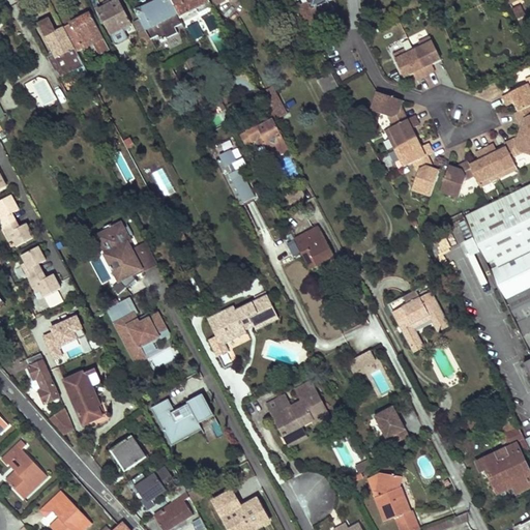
[(119,0),(116,0),(97,10),(111,35),(131,24),(119,0)]
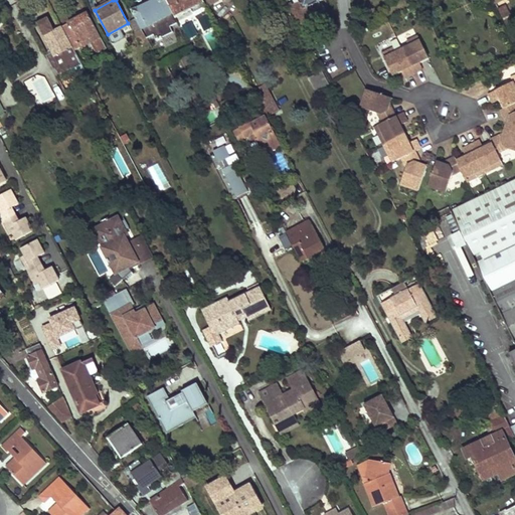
[(174,18),(165,0),(152,0),(131,10),(136,19),(141,29),(146,38),(177,22),(174,18)]
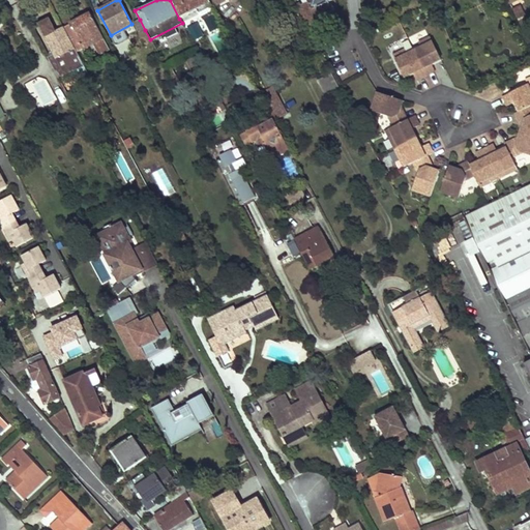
[(170,0),(179,19),(198,9),(210,2),(211,2),(210,0),(170,0)]
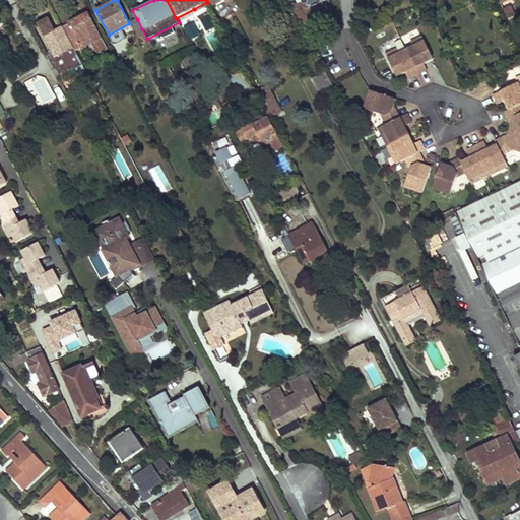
[(301,0),(303,2),(296,6),(295,3),(290,5),(305,31),(319,24),(311,8),(326,0),(301,0)]
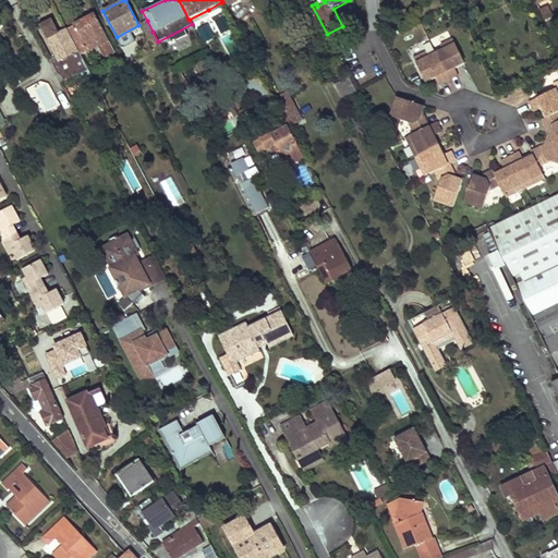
[(221,2),(208,10),(211,17),(225,11),(221,2)]
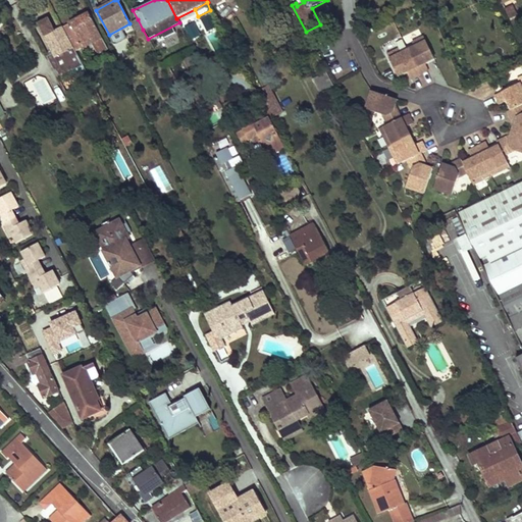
[(510,7),(504,10),(507,16),(513,13),(510,7)]
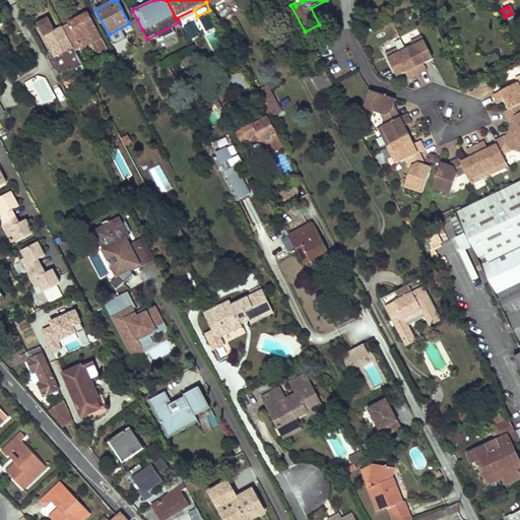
[(222,17),(219,11),(214,14),(217,20),(222,17)]
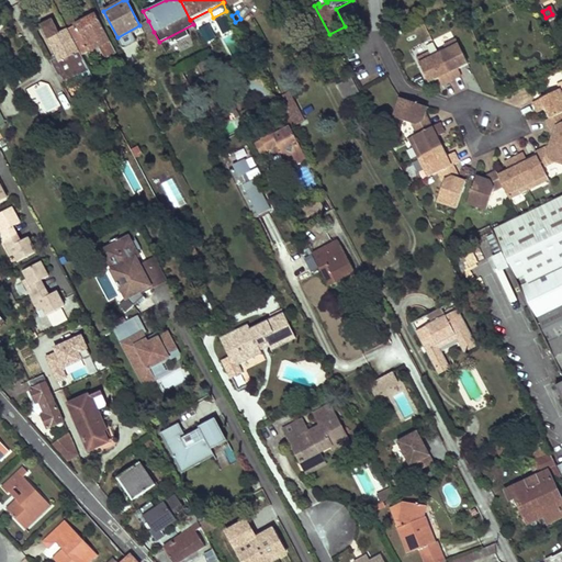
[(96,14),(68,29),(81,56),(100,45),(107,57),(116,52),(96,14)]
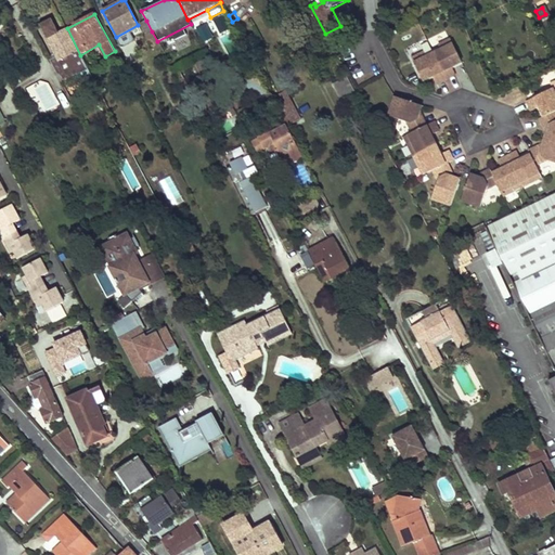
[(80,55),(67,28),(59,34),(51,18),(40,25),(56,56),(50,61),(60,80),(77,72),(87,67),(80,55)]
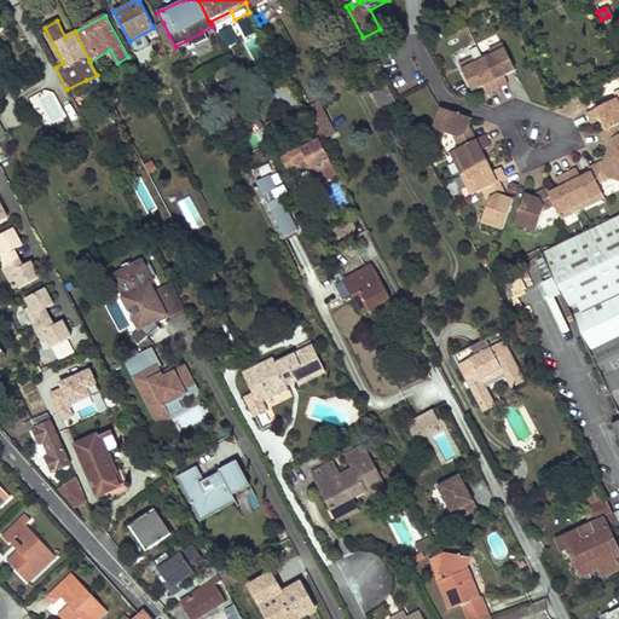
[(163,23),(156,27),(162,39),(169,35),(163,23)]
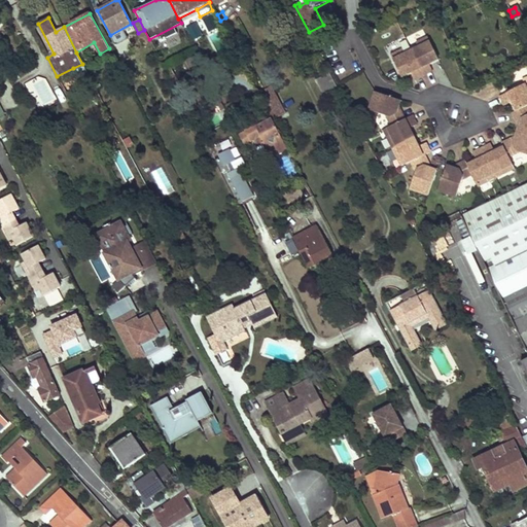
[(195,24),(184,29),(190,42),(202,36),(195,24)]
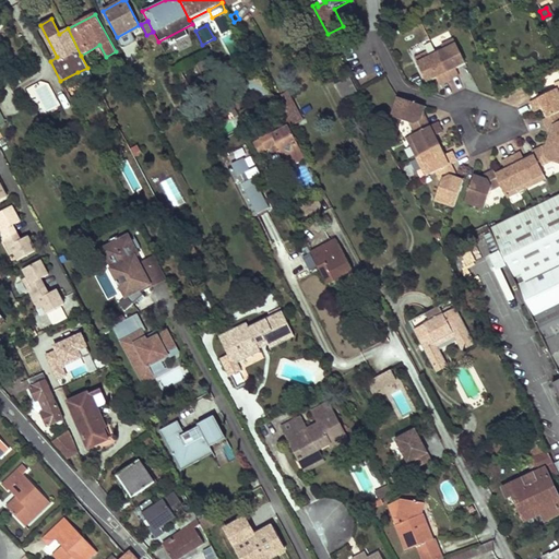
[(153,32),(146,35),(153,48),(159,45),(158,42),(153,32)]
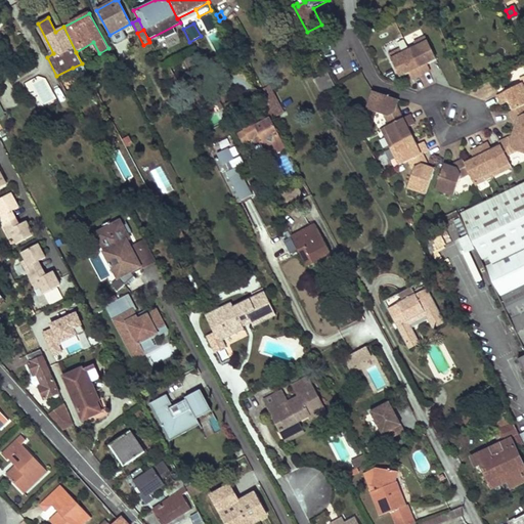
[(119,32),(110,36),(114,45),(122,41),(119,32)]
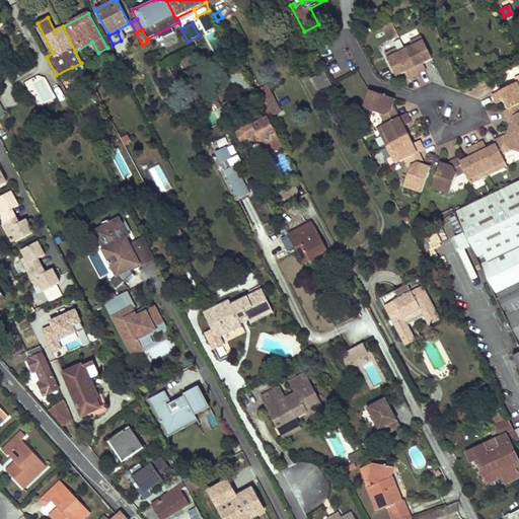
[(405,51),(417,74),(426,70),(422,63),(432,59),(421,38),(410,44),(412,48),(405,51)]
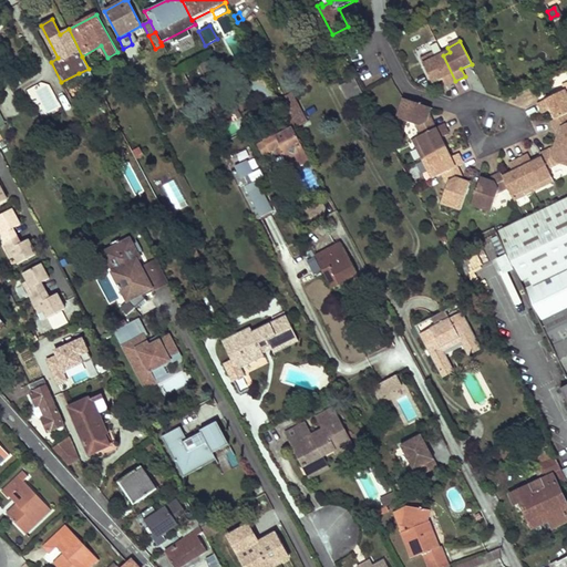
[(421,60),(432,83),(442,78),(445,86),(455,81),(443,55),(435,59),(433,54),(421,60)]
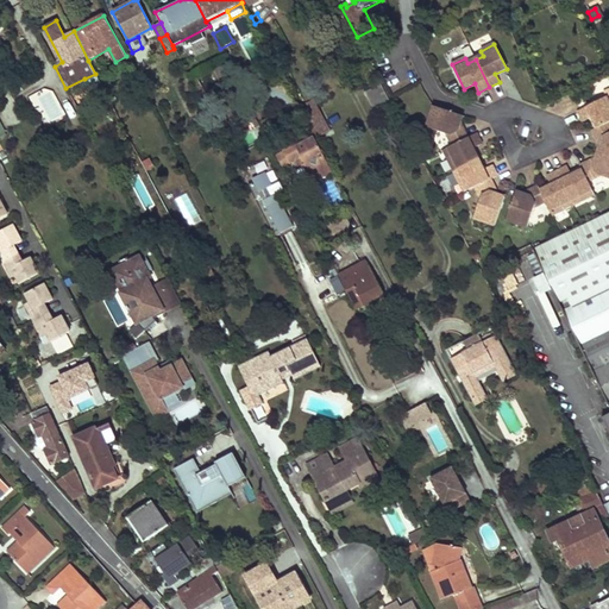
[(95,74),(85,79),(88,86),(86,86),(89,92),(101,86),(95,74)]
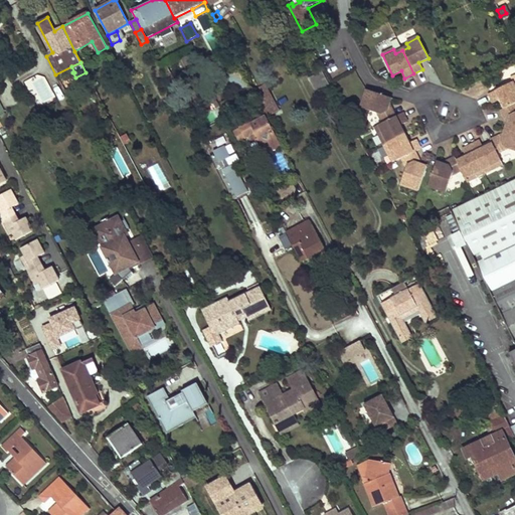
[(323,72),(312,78),(320,96),(332,90),(323,72)]
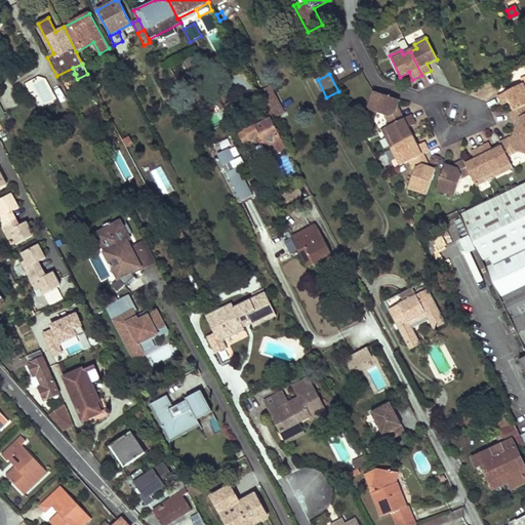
[(42,75),(26,84),(40,110),(56,101),(42,75)]
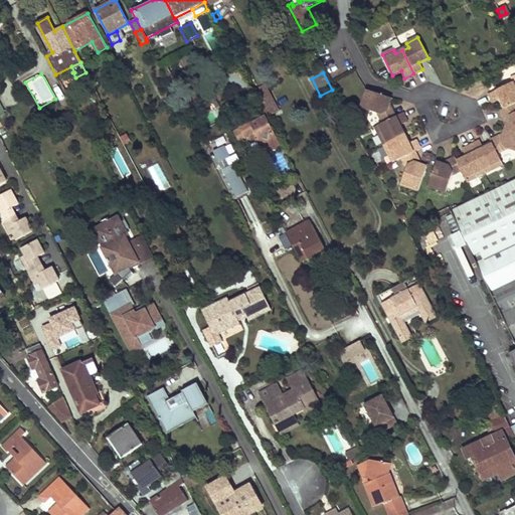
[(83,79),(89,90),(94,88),(88,76),(83,79)]
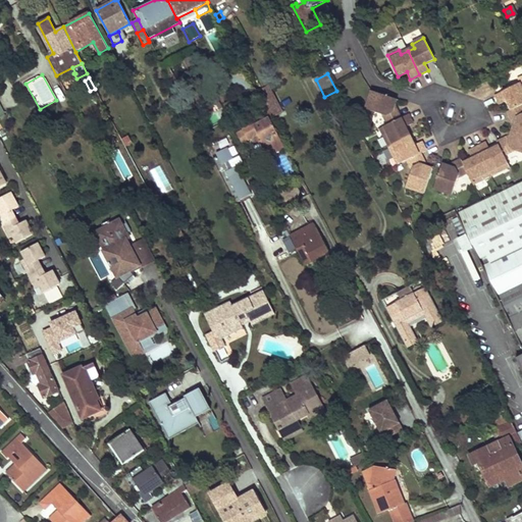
[(507,101),(511,110),(521,106),(521,104),(521,89),(519,84),(496,96),(500,105),(507,101)]
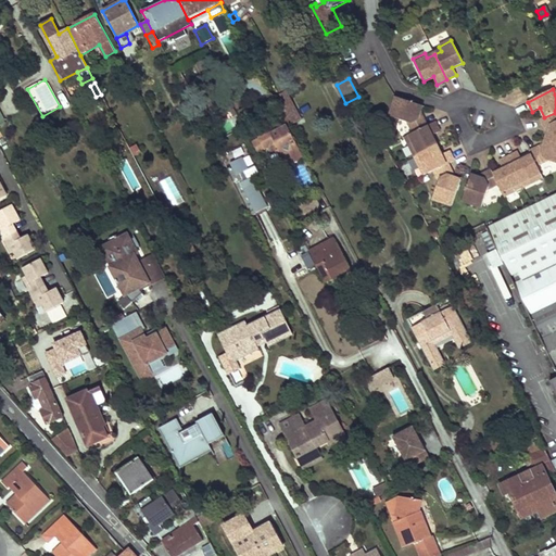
[(273,100),(282,117),(295,111),(286,92),(273,100)]
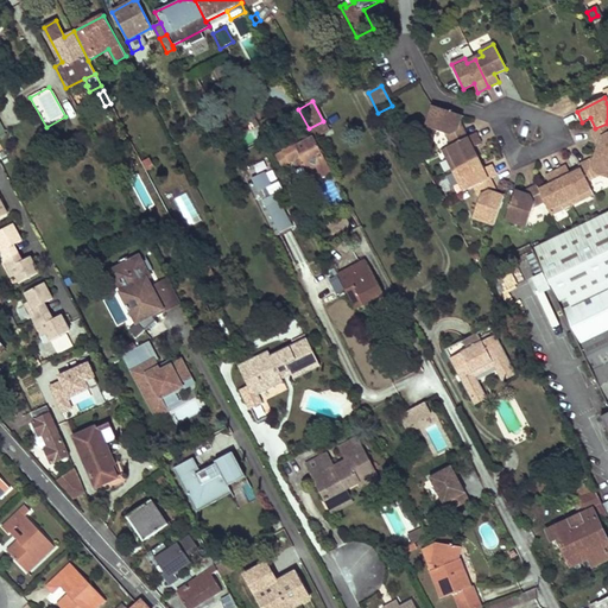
[(432,108),(425,130),(445,135),(451,146),(466,139),(467,138),(461,127),(458,126),(461,118),(432,108)]
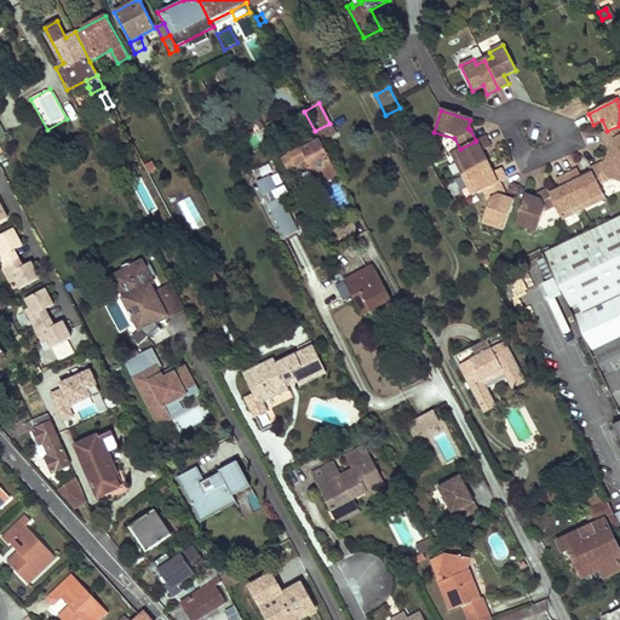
[(329,124),(315,131),(320,139),(320,141),(334,132),(329,124)]
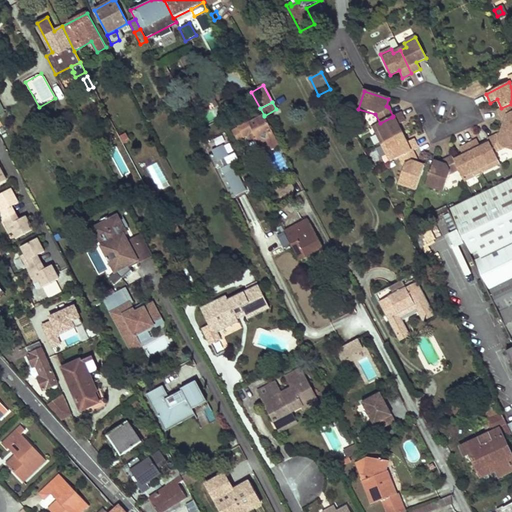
[(502,129),(511,131),(511,106),(511,104),(501,108),(498,110),(502,119),(505,120),(502,129)]
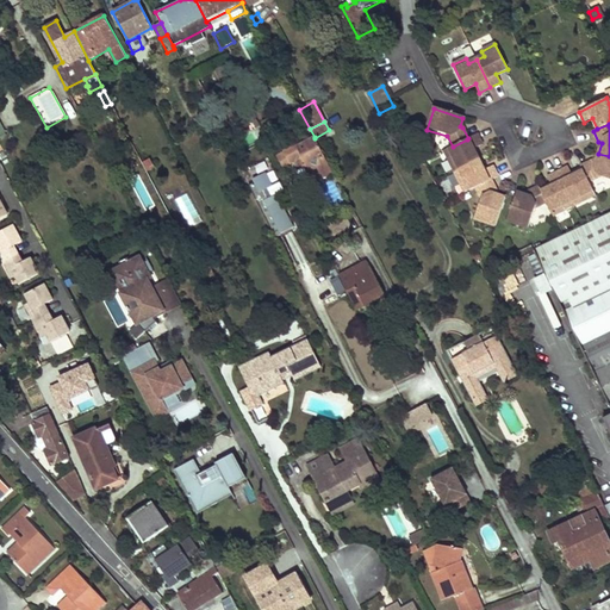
[(448,149),(452,156),(447,159),(454,173),(479,160),(473,150),(481,145),(477,135),(468,138),(467,139),(453,147),(448,149)]
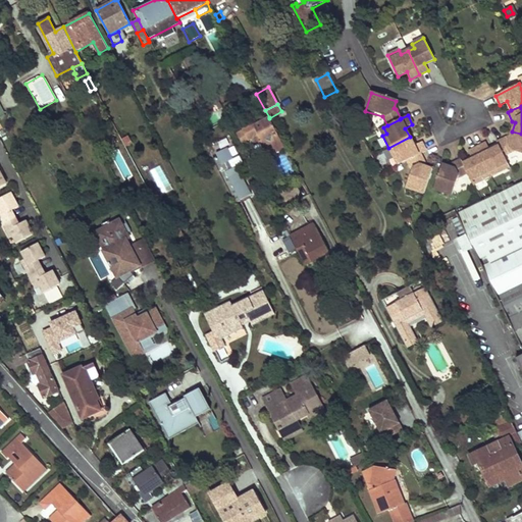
[(243,129),(243,131),(249,141),(253,138),(255,143),(259,144),(260,143),(265,152),(272,154),(284,148),(269,118),(269,117),(254,125),(254,123),(243,129)]
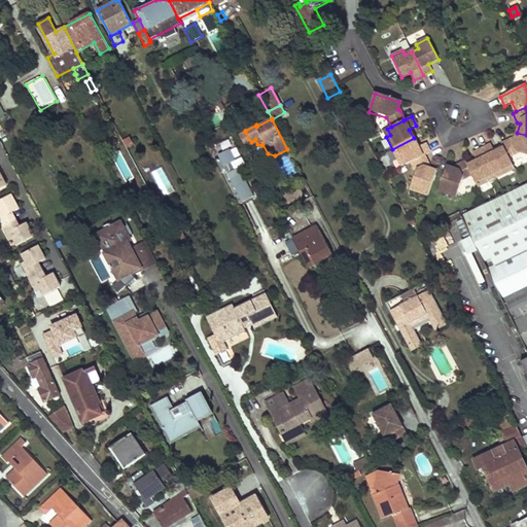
[(243,142),(244,145),(251,142),(245,132),(239,135),(243,142)]
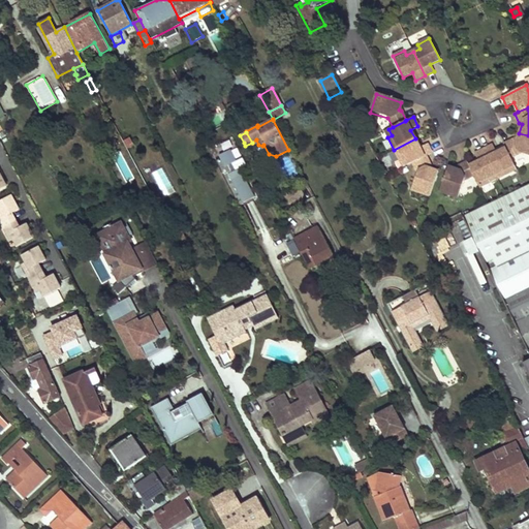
[(505,149),(509,158),(520,153),(528,156),(528,135),(519,133),(517,141),(514,141),(503,146),(505,149)]
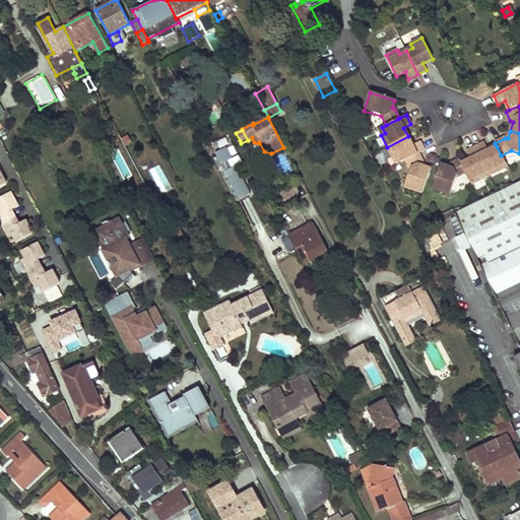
[(127,135),(122,138),(126,145),(131,142),(127,135)]
